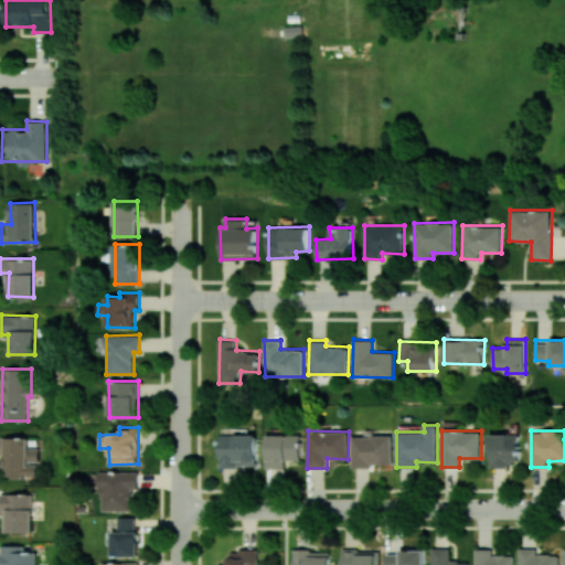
[(284,459),(301,459),(300,434),(265,435),(266,468),(285,467),(284,459)]
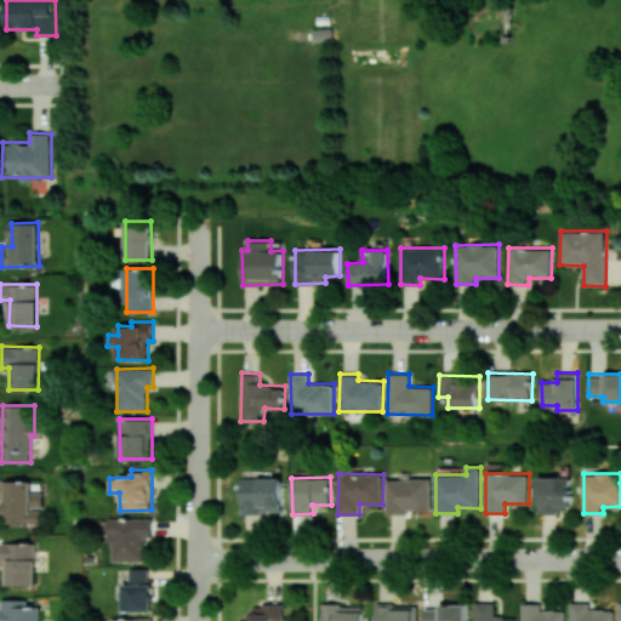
[(539,511),(571,512),(573,477),(540,477),(539,511)]
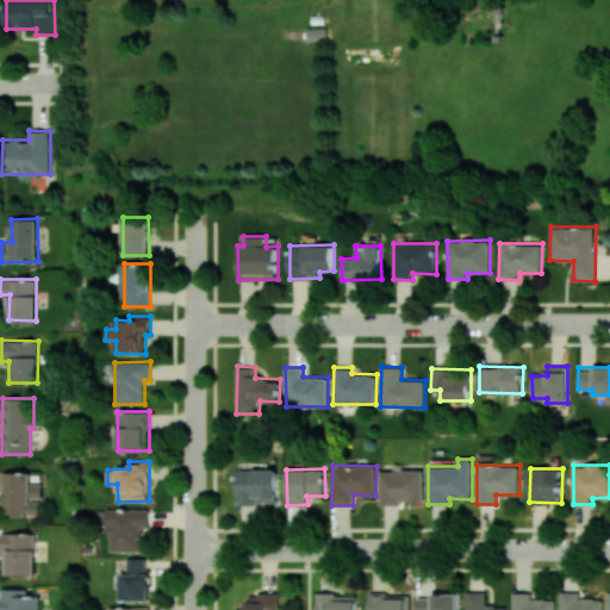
[(236,470),(237,503),(278,503),(277,470),(236,470)]
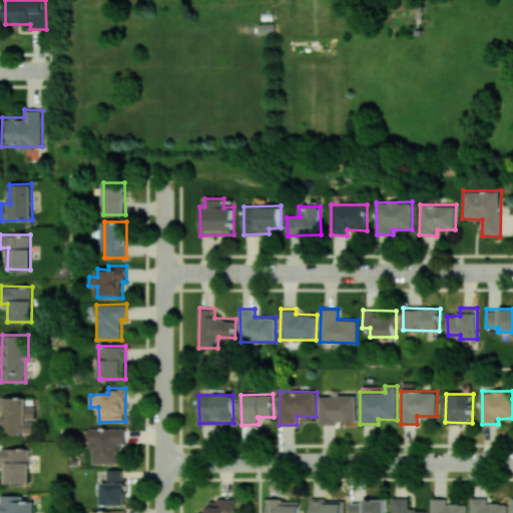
[(357,396),(320,396),(319,424),(337,424),(337,421),(357,421),(357,396)]
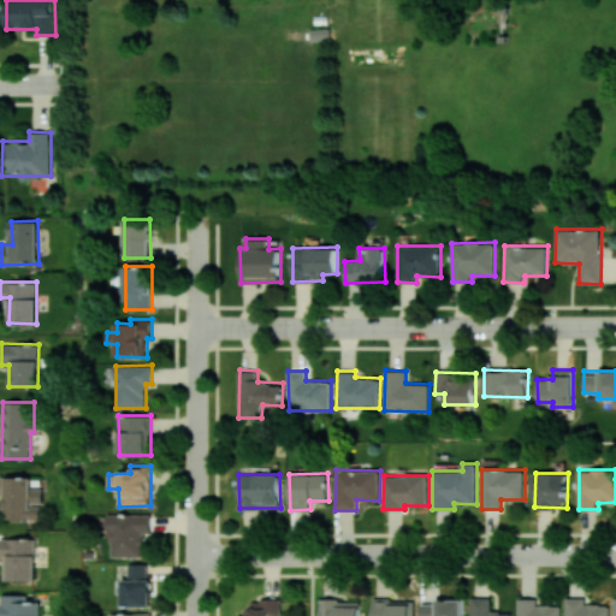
[(3,519),(41,519),(41,504),(42,504),(43,489),(33,487),(33,477),(3,477),(3,519)]
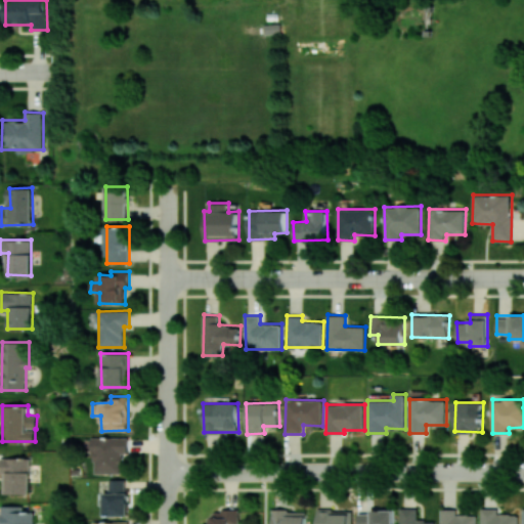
[(128,436),(93,437),(94,474),(123,473),(122,453),(129,453),(128,436)]
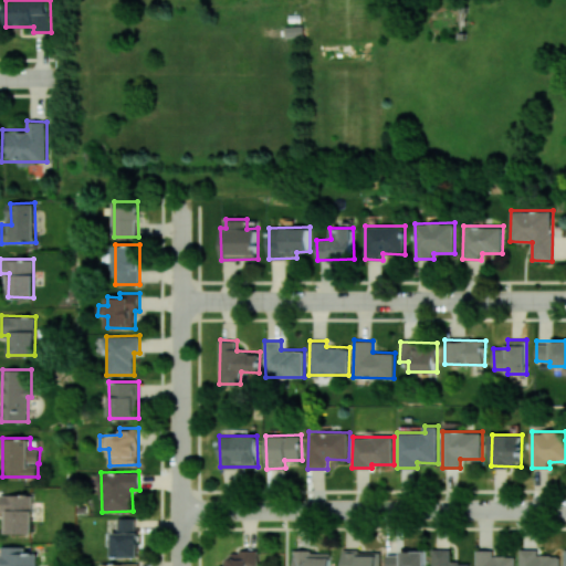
[(33,533),(32,494),(1,495),(2,533),(33,533)]
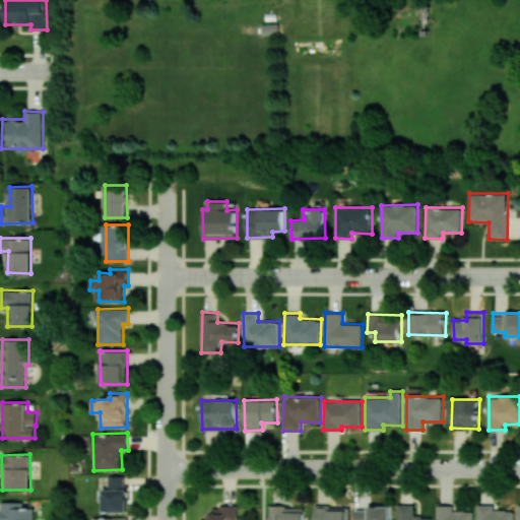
[(128,511),(128,488),(124,488),(124,475),(109,475),(109,489),(104,489),(104,511),(128,511)]
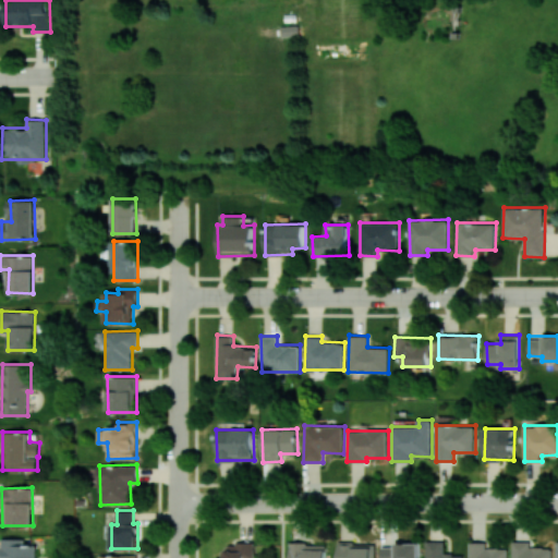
[(25,538),(0,538),(0,556),(0,557),(35,557),(36,544),(25,544),(25,538)]
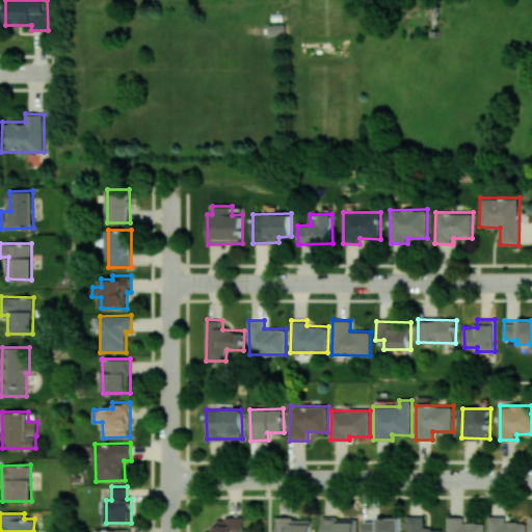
[(424,516),(406,515),(406,531),(441,531),(442,528),(424,528),(424,516)]
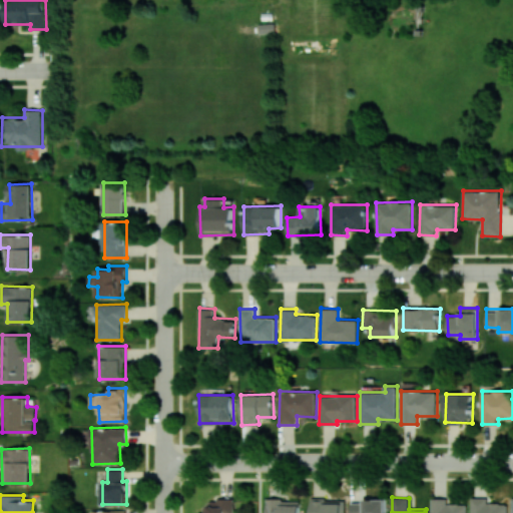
[(467,512),(467,504),(447,503),(447,498),(432,498),(431,512),(467,512)]
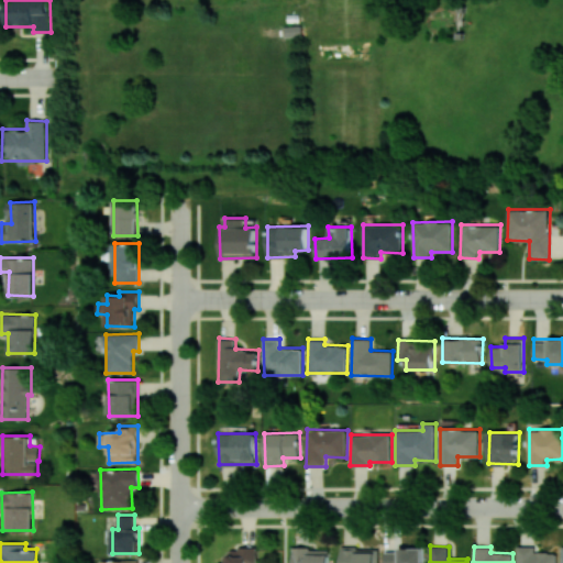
[(556,562),(556,552),(534,552),(534,547),(518,547),(517,562),(556,562)]
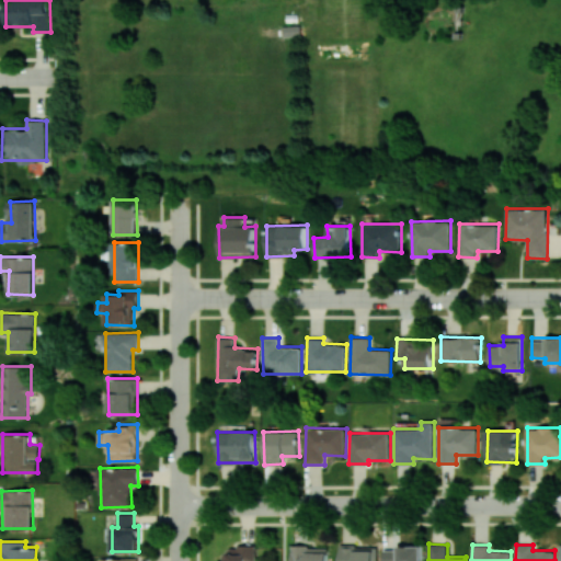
[(254,560),(255,546),(228,546),(227,560),(254,560)]
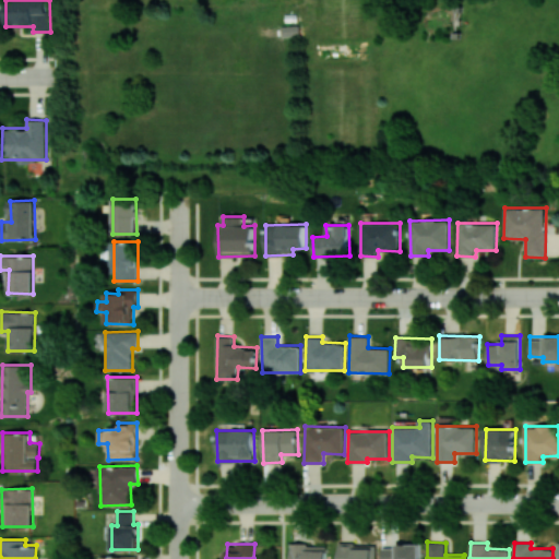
[(326,558),(328,545),(290,544),(289,558),(326,558)]
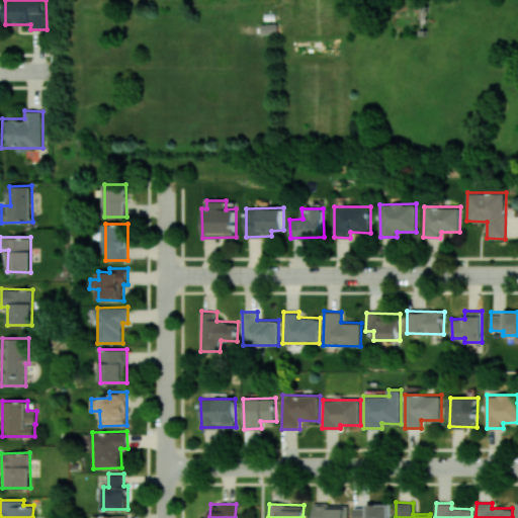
[(347,517),(348,504),(314,504),(313,517),(347,517)]
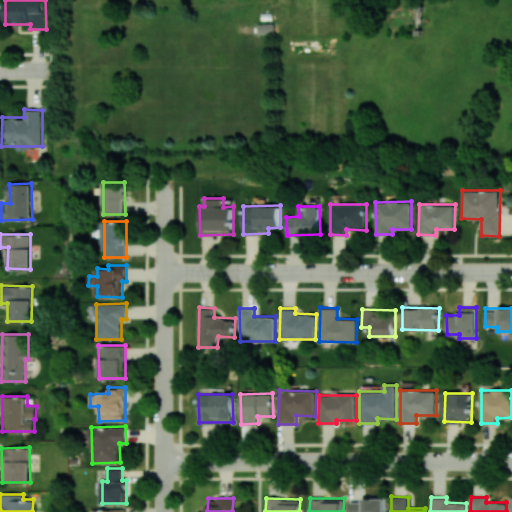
[(385,511),(385,499),(349,499),(349,511),(385,511)]
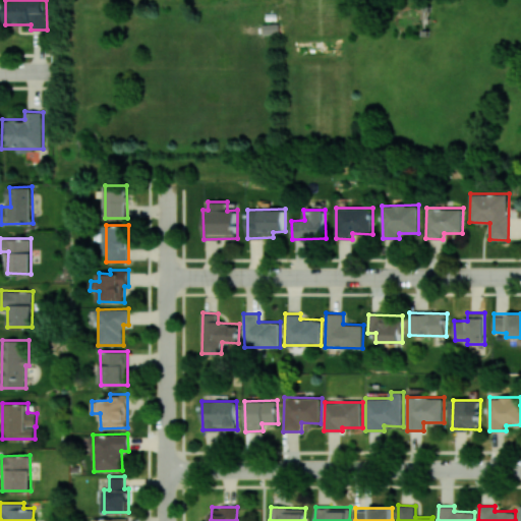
All buildings are outlined.
